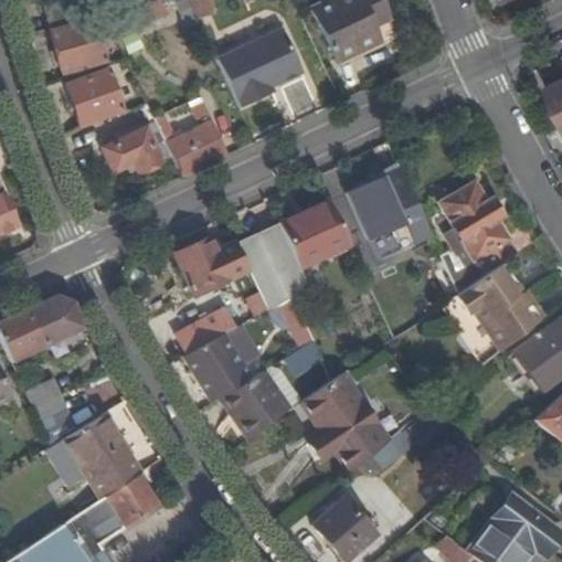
[(65,0),(44,6),(49,28),(102,12),(98,0),(65,0)]
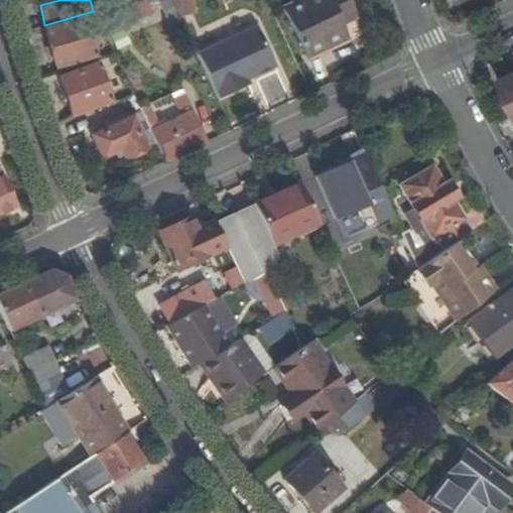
[(155,9),(150,0),(142,0),(136,3),(135,0),(132,1),(102,16),(109,30),(141,15),(143,20),(151,16),(149,12),(155,9)]
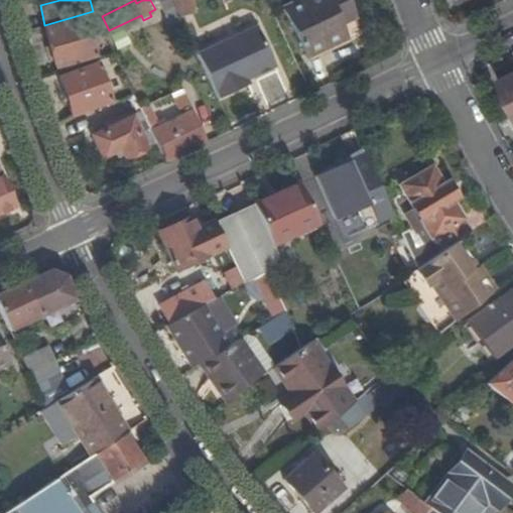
[(184,19),(174,0),(162,0),(174,23),(184,19)]
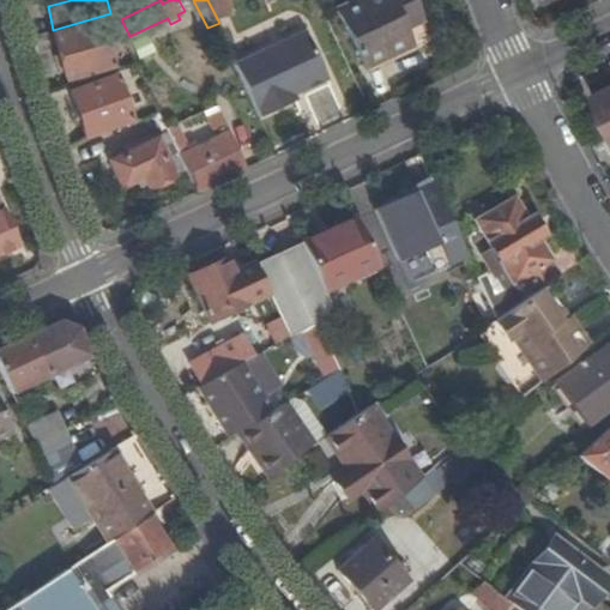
[(210,0),(217,13),(265,0),(289,0),(290,1),(295,0),(210,0)]
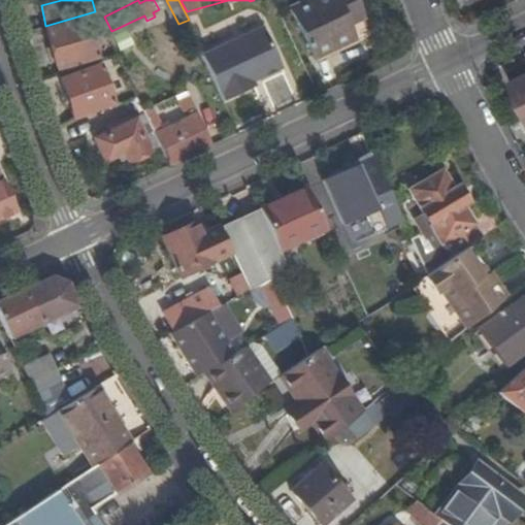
[(369,30),(354,0),(308,0),(293,7),(315,55),(369,30)]
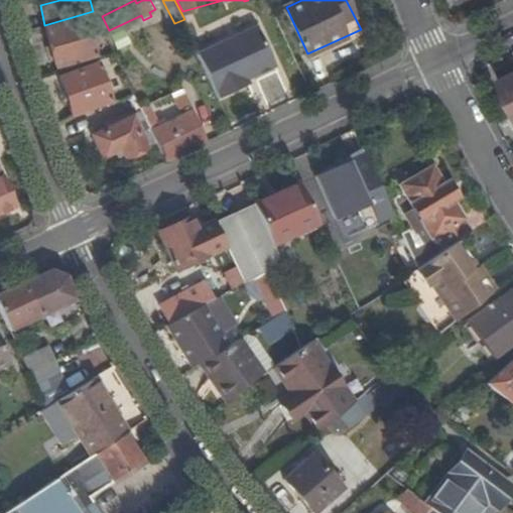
[(267,13),(275,10),(272,3),(264,7),(267,13)]
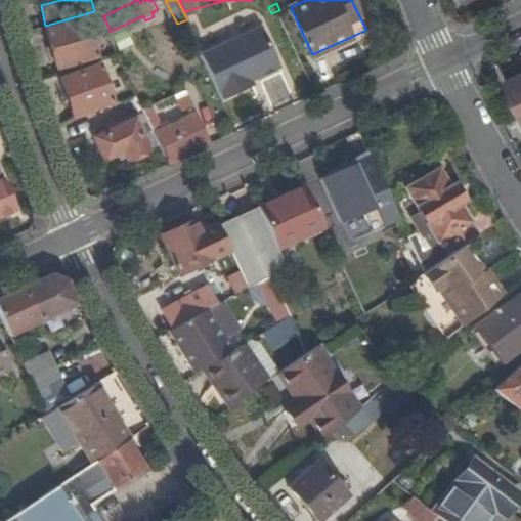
[(100,52),(89,16),(50,28),(60,64),(100,52)]
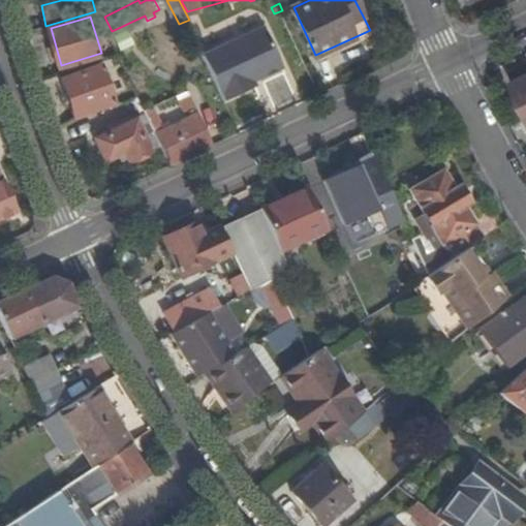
[(206,53),(226,99),(256,85),(254,80),(283,66),(265,26),(206,53)]
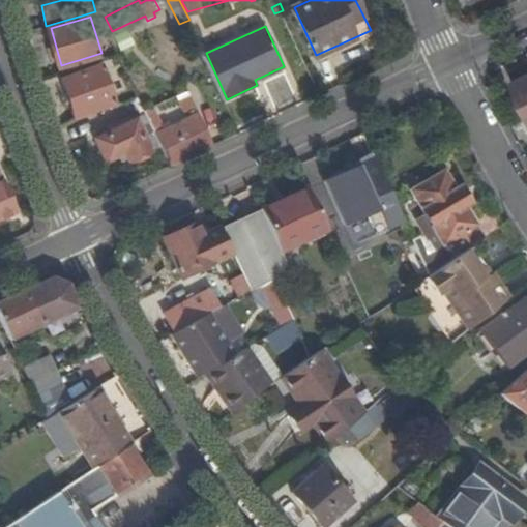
[(114,40),(119,53),(127,50),(122,36),(114,40)]
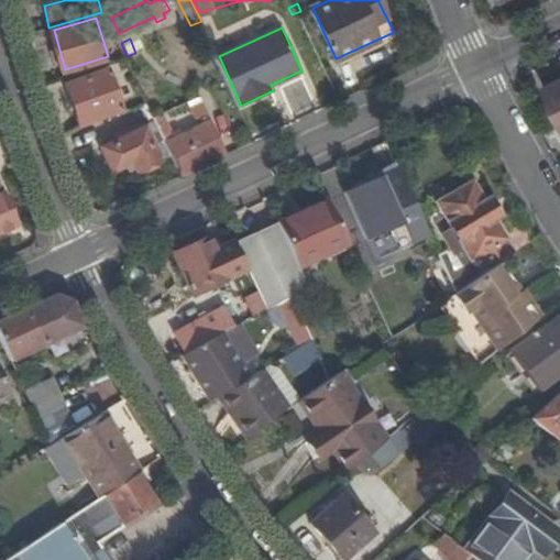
[(123,107),(110,68),(68,81),(81,122),(123,107)]
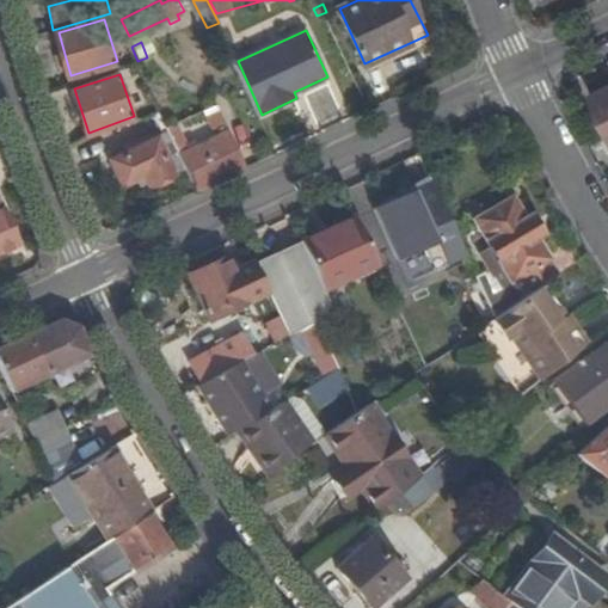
[(219,103),(212,106),(221,127),(228,123),(219,103)]
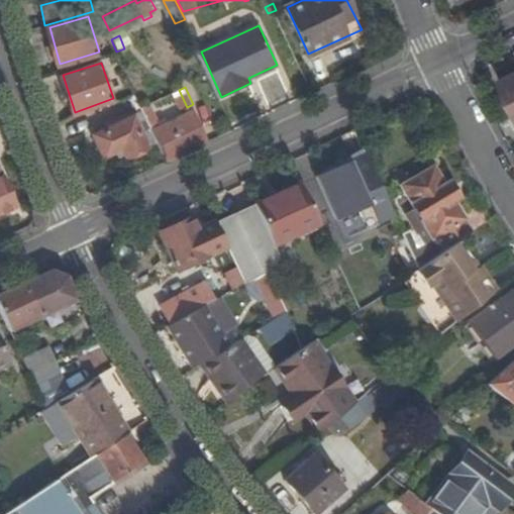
[(168,160),(210,139),(196,109),(162,124),(151,102),(142,106),(168,160)]
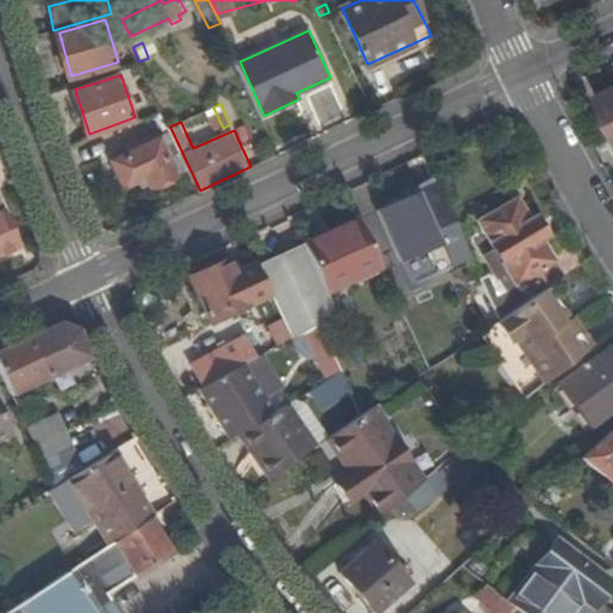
[(178,172),(161,136),(113,159),(127,186),(147,175),(152,186),(178,172)]
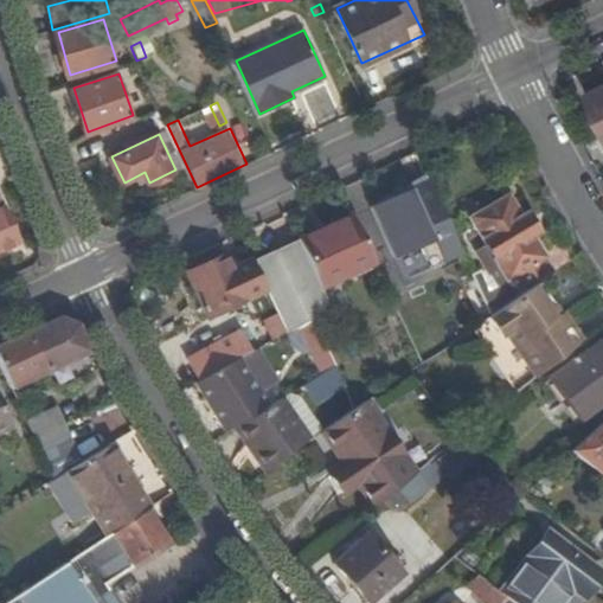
[(446,212),(429,179),(372,205),(396,257),(435,239),(434,237),(427,220),(446,212)]
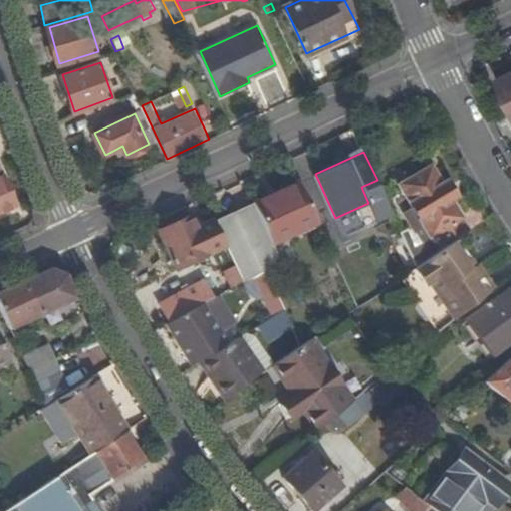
[(402,232),(418,266),(444,248),(463,235),(470,230),(451,199),(456,196),(446,181),(442,184),(431,166),(400,183),(432,235),(416,245),(407,229),(402,232)]
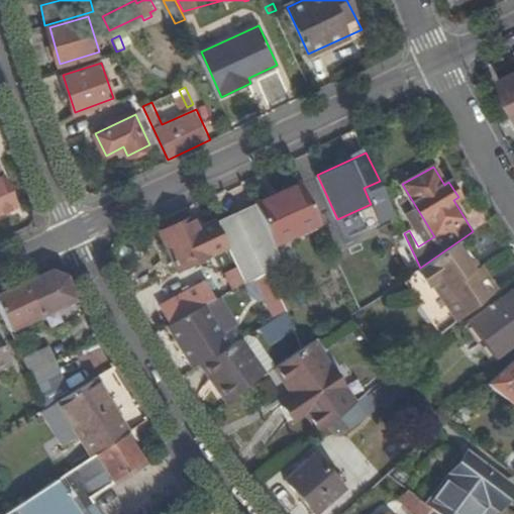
[(0,211),(17,205),(4,175),(0,176),(0,211)]
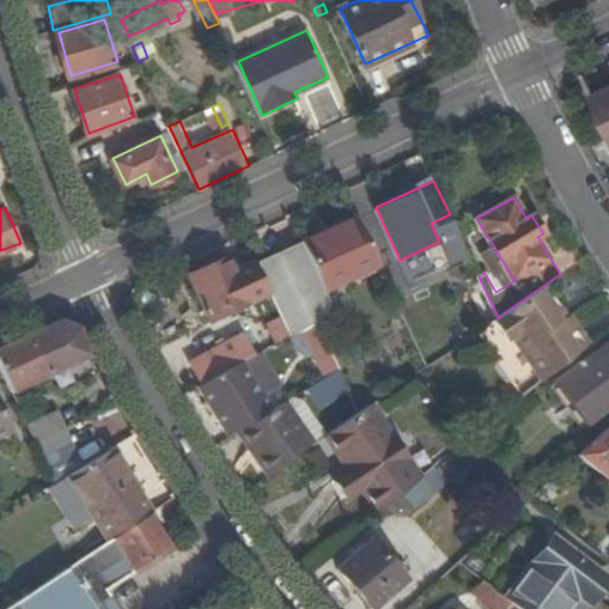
[(438,239),(457,231),(450,214),(431,223),(438,239)]
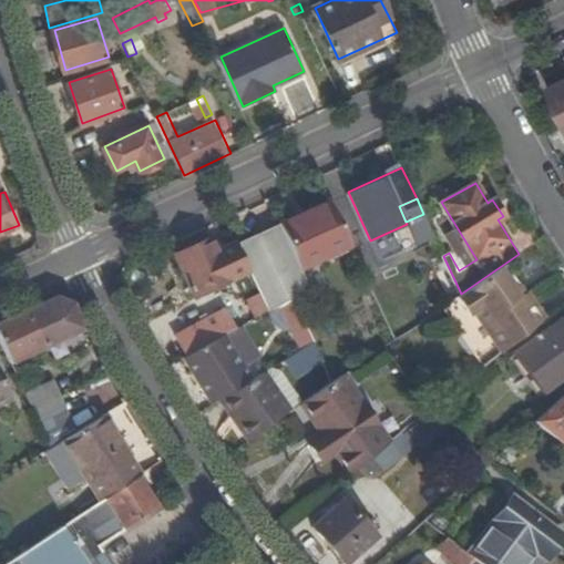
[(339,241),(349,236),(331,200),(321,204),(339,241)]
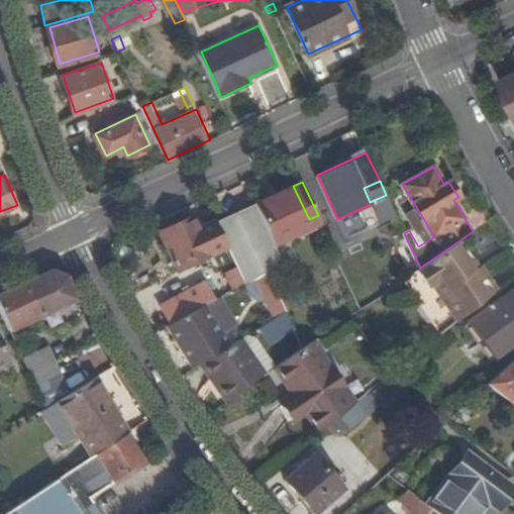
[(240,210),(269,269),(285,262),(273,236),(287,229),(290,236),(297,233),(294,226),(309,219),(293,186),(240,210)]
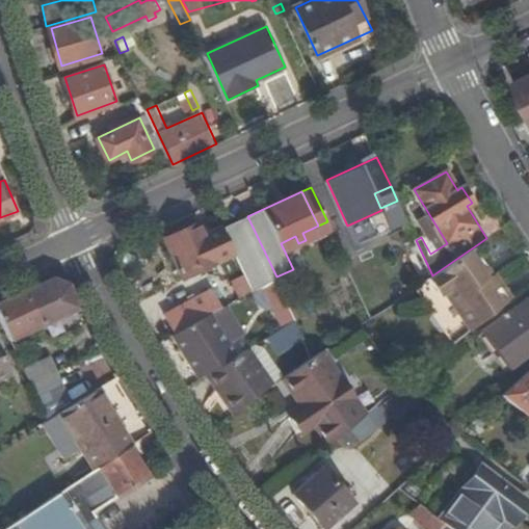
[(265,285),(276,279),(276,276),(247,216),(223,227),(236,253),(254,290),(265,285)]
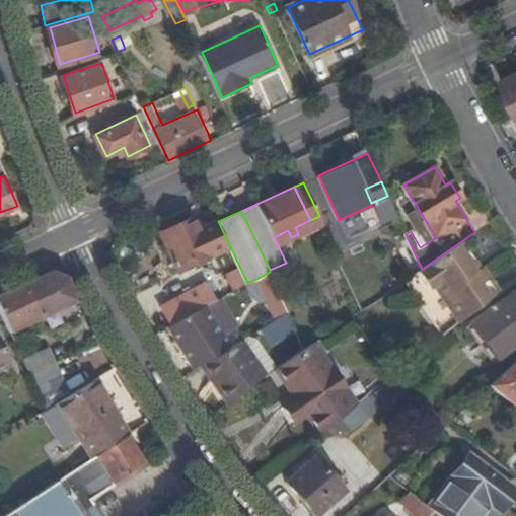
[(230,246),(218,221),(200,230),(194,216),(162,231),(177,265),(209,249),(211,255),(230,246)]
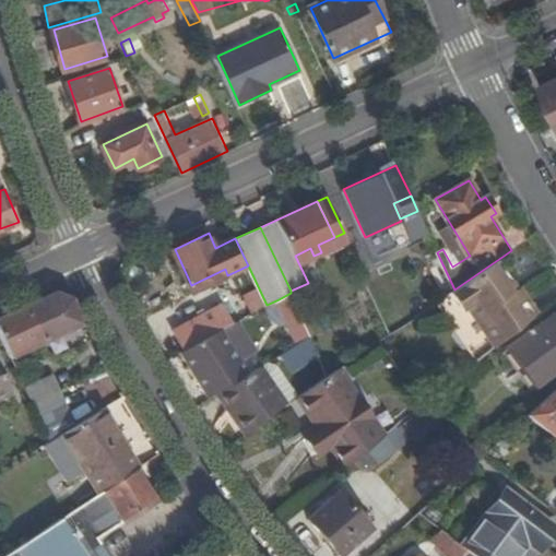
[(58,292),(0,318),(0,326),(13,356),(86,321),(73,296),(58,292)]
